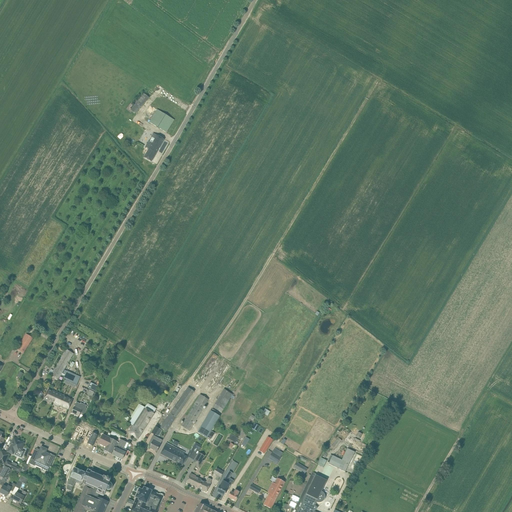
[(129,108),(135,114),(149,98),(144,94),(134,106),(132,104),(129,108)]
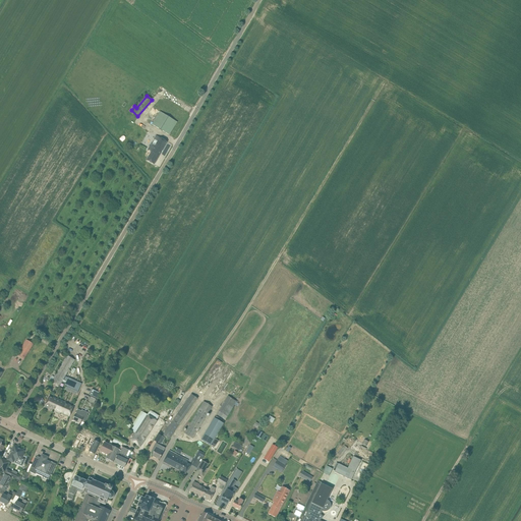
[(152,124),(169,135),(177,122),(160,112),(152,124)]
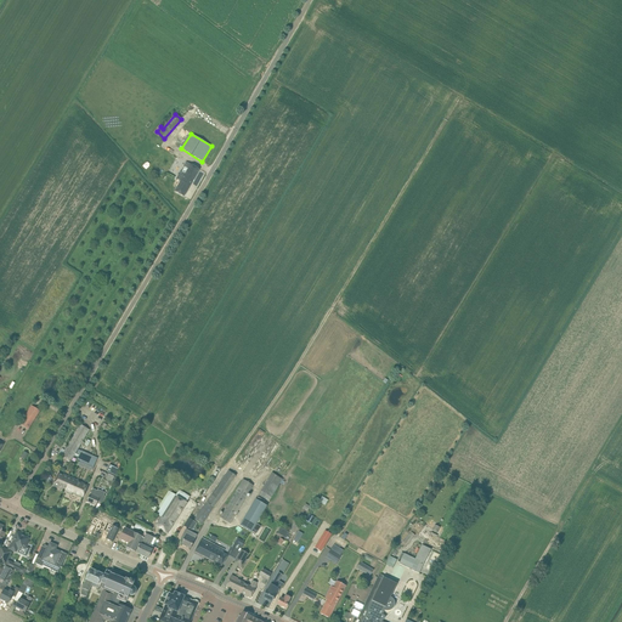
[(181,181),(175,192),(184,197),(199,170),(186,162),(184,167),(185,168),(182,171),(181,171),(176,179),(181,181)]
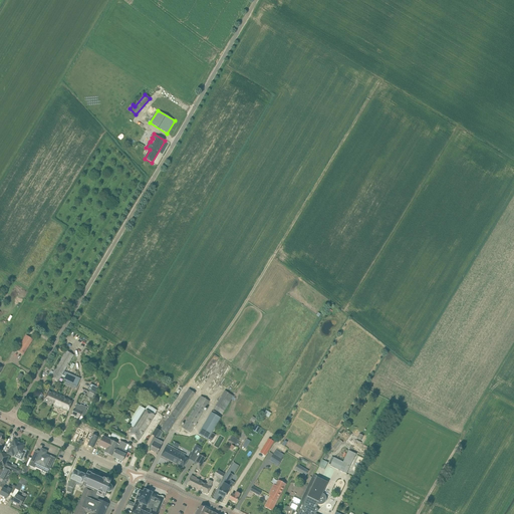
[(26,335),(16,350),(23,354),(33,339),(26,335)]
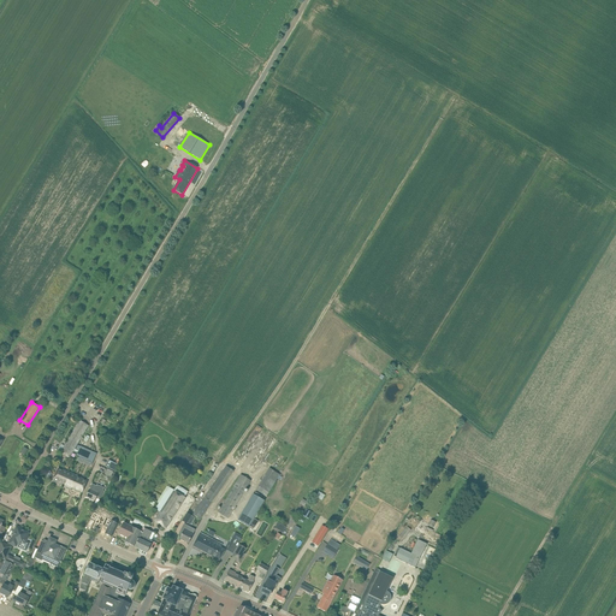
[(78,450),(76,449),(89,426),(80,420),(60,452),(70,458),(73,451),(77,454),(76,456),(92,463),(96,454),(81,446),(78,450)]
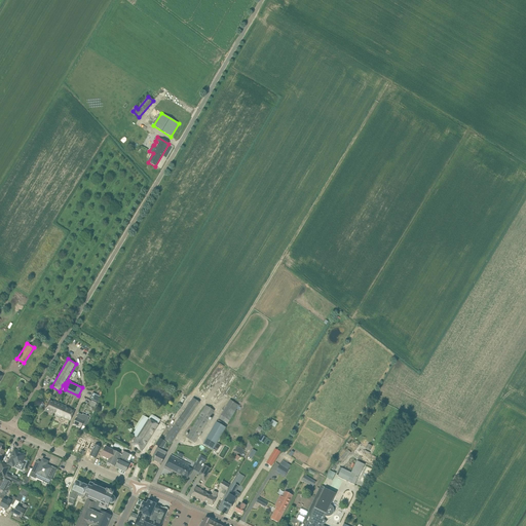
[(218,419),(228,424),(237,404),(227,400),(218,419)]
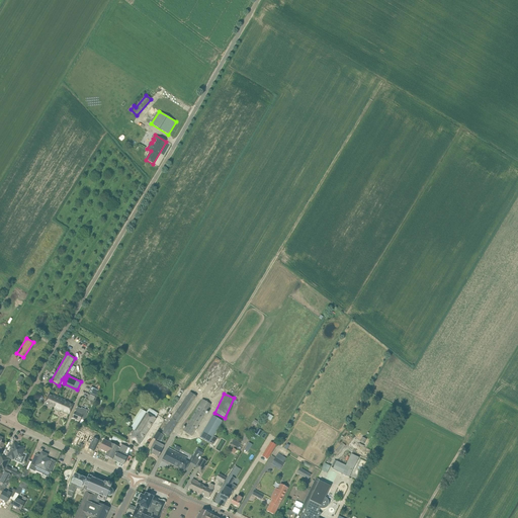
[(55,410),(61,398),(57,397),(56,398),(49,395),(45,405),(53,409),(54,409),(55,409),(55,410)]
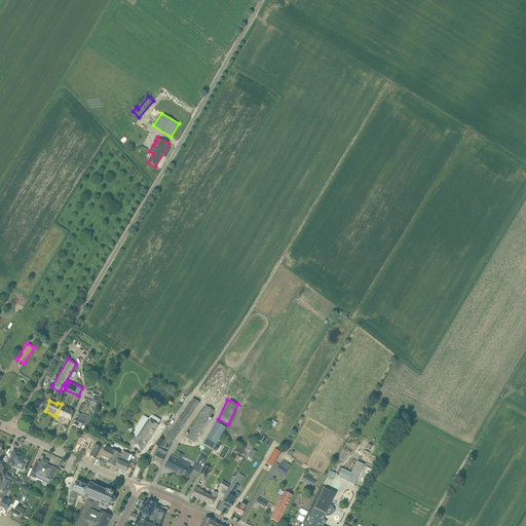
[(62,404),(55,416),(61,418),(61,417),(70,421),(75,410),(67,406),(62,404)]
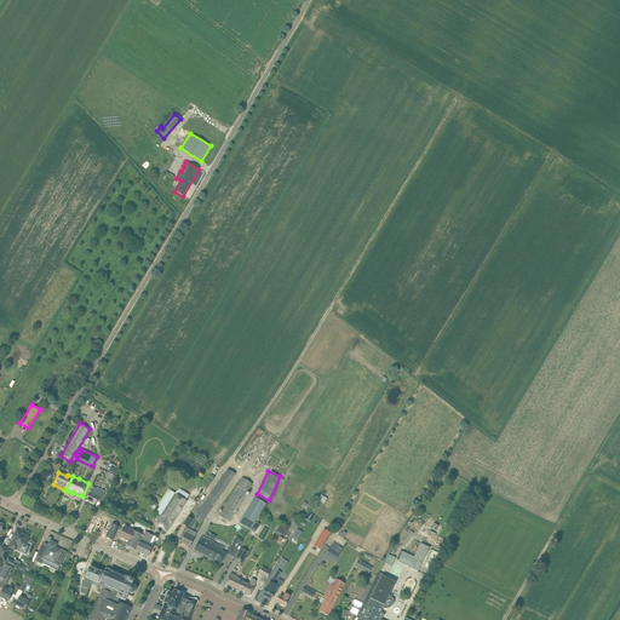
[(219,516),(230,522),(253,484),(242,478),(219,516)]
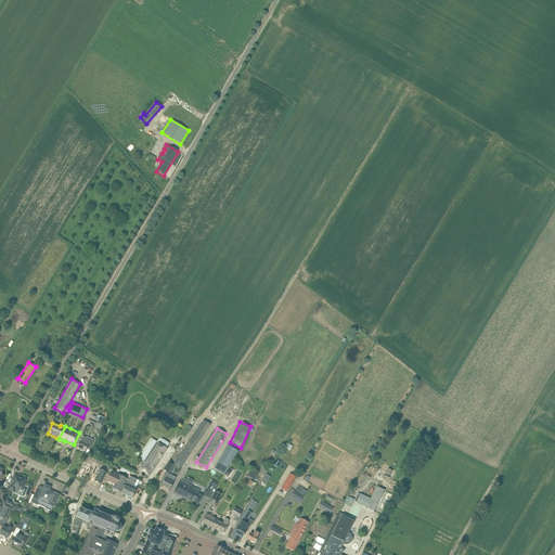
[(84,436),(78,448),(86,451),(88,448),(90,449),(94,440),(88,437),(87,438),(84,436)]
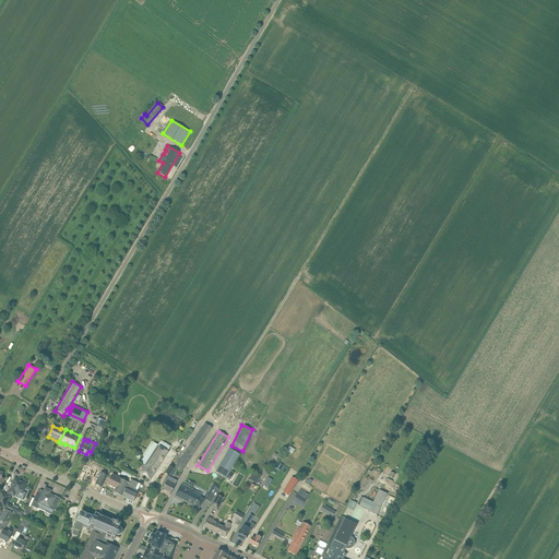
[(162,460),(170,448),(161,441),(158,444),(154,442),(141,462),(145,464),(140,473),(151,479),(162,460)]
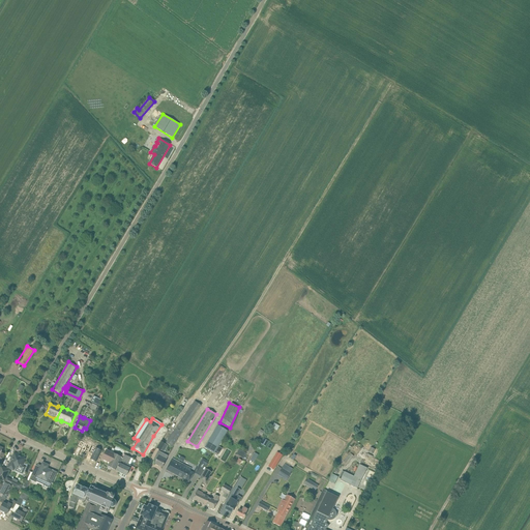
[(205,447),(214,453),(214,452),(218,446),(228,432),(217,425),(205,447)]
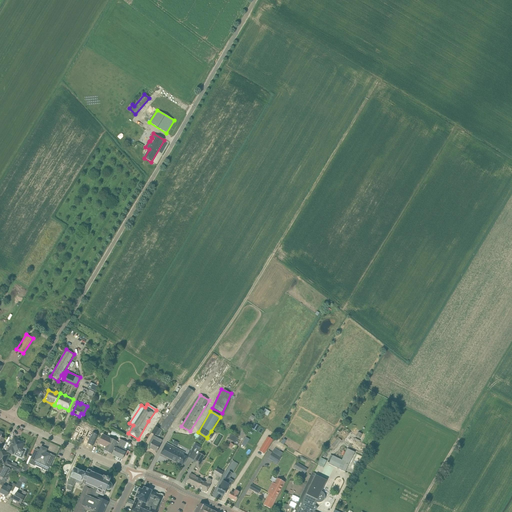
[(264,420),(262,424),(273,430),(275,426),(264,420)]
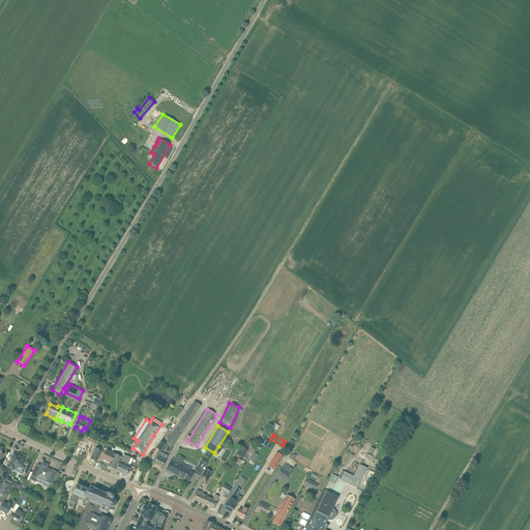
[(80,454),(85,457),(91,445),(81,441),(78,445),(83,448),(80,454)]
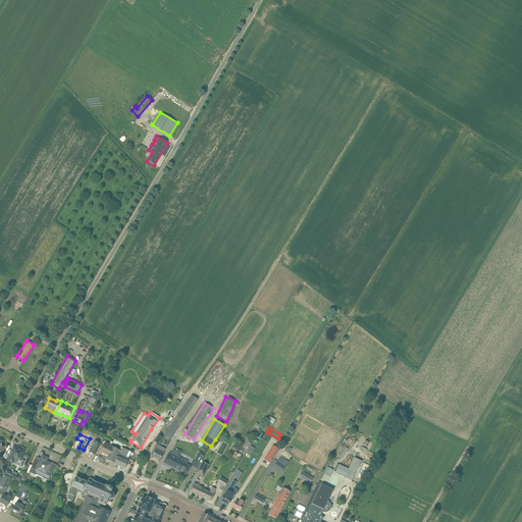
[(243,446),(248,449),(253,438),(249,436),(243,446)]
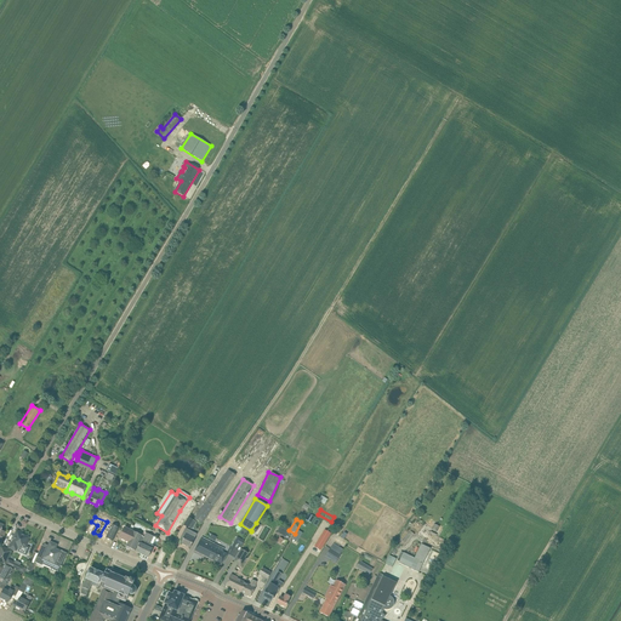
[(119,528),(108,523),(106,529),(109,530),(106,539),(113,541),(119,528)]
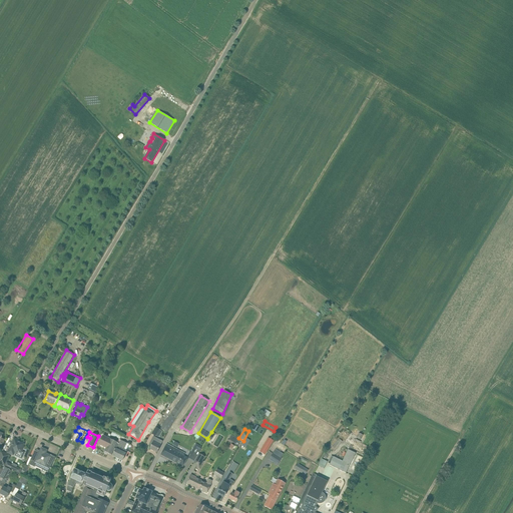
[(105,448),(104,452),(109,454),(110,451),(113,452),(117,443),(103,436),(98,445),(105,448)]
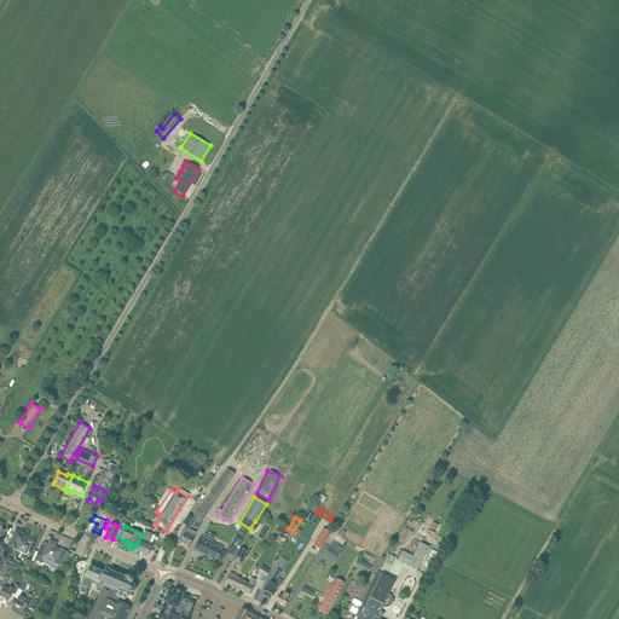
[(185,527),(180,536),(183,537),(181,542),(190,545),(196,533),(194,532),(194,531),(185,527)]
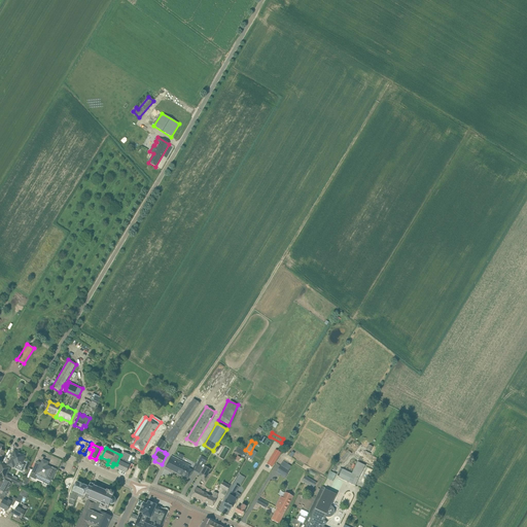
[(276,450),(267,464),(272,467),(281,453),(276,450)]
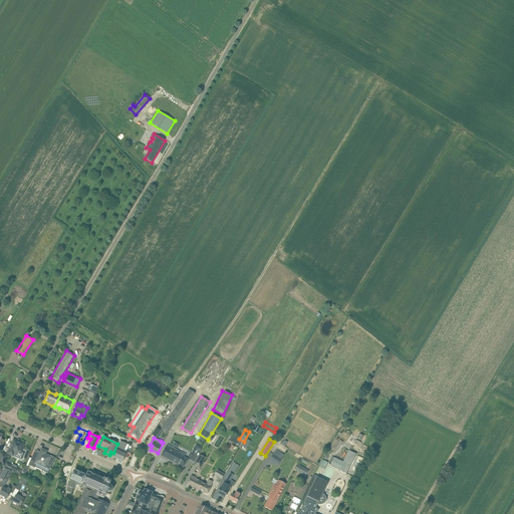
[(14,441),(8,454),(13,456),(14,453),(16,454),(17,458),(20,459),(22,458),(23,455),(22,452),(21,452),(23,448),(22,448),(23,445),(19,443),(19,442),(15,440),(15,441),(14,441)]
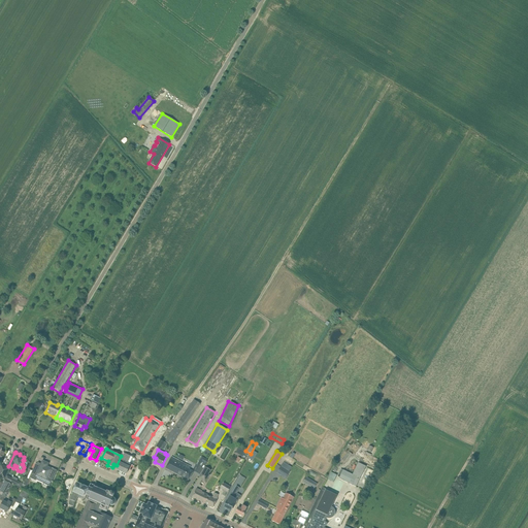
[(353,455),(349,452),(342,460),(345,463),(353,455)]
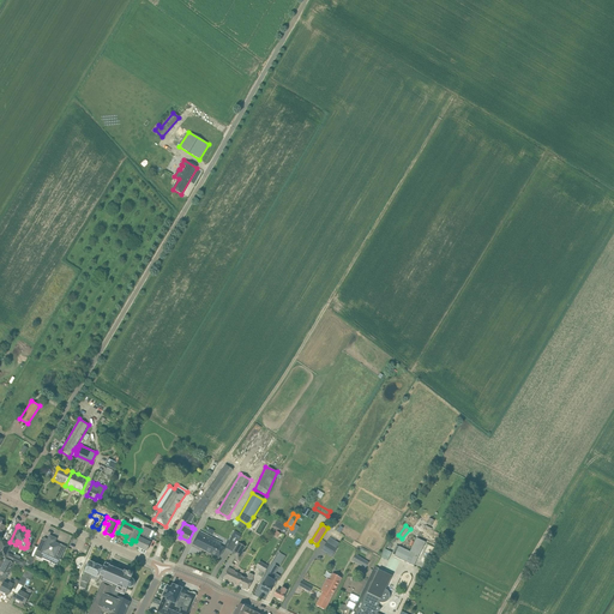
[(151,541),(152,539),(149,536),(152,530),(145,527),(143,531),(142,534),(145,535),(142,545),(140,543),(139,548),(146,552),(151,542),(151,541)]
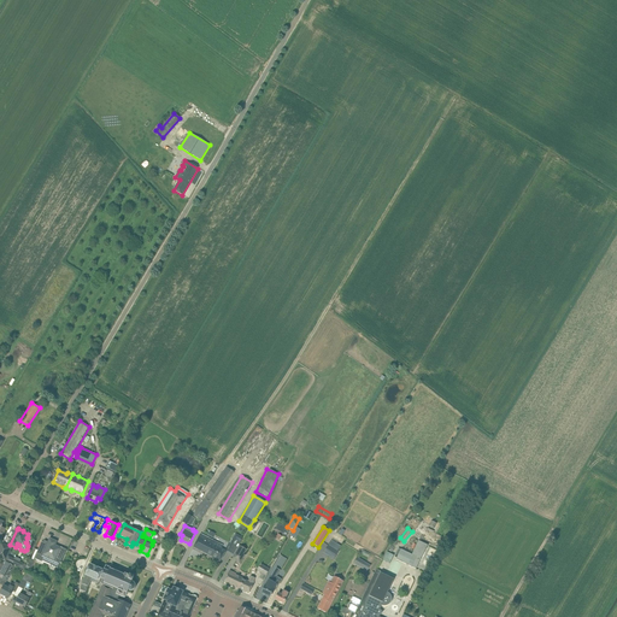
[(142,547),(146,538),(142,536),(144,534),(141,533),(139,539),(140,539),(135,548),(140,551),(141,546),(142,547)]
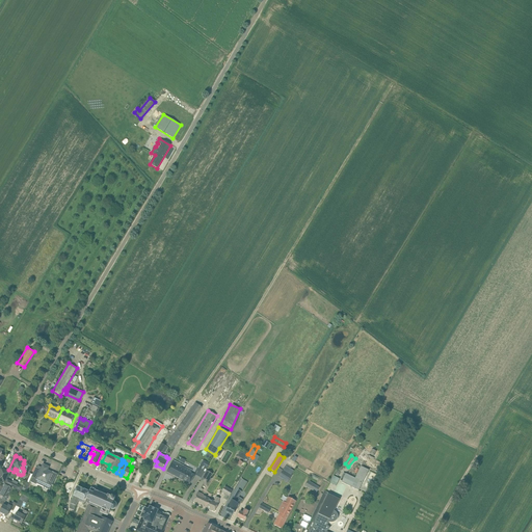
[(188,468),(174,460),(167,472),(190,483),(194,475),(187,471),(188,468)]
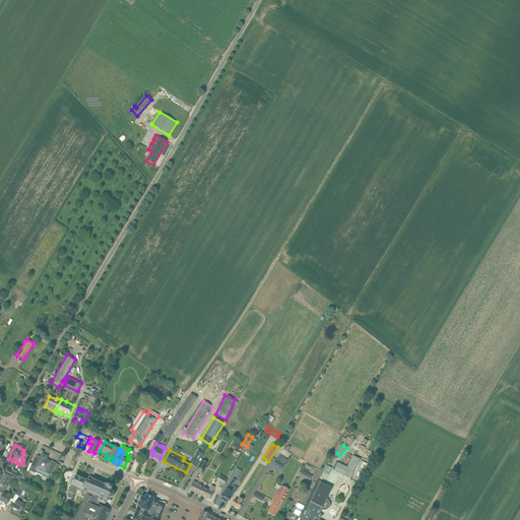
[(193,458),(192,460),(199,464),(201,459),(205,454),(202,452),(200,455),(199,455),(197,454),(196,456),(195,456),(194,459),(193,458)]
